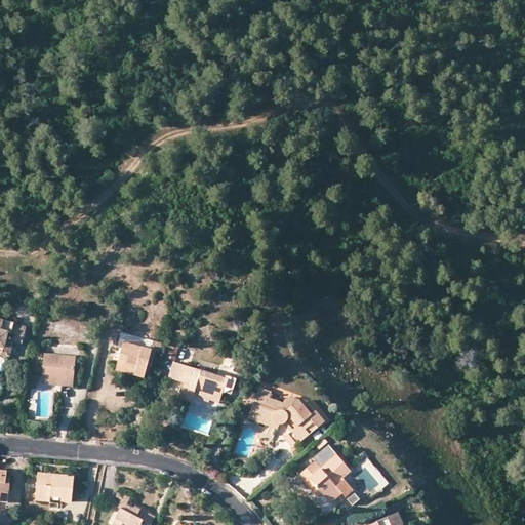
[(15,338),(14,342),(23,345),(26,329),(14,326),(14,324),(0,320),(0,349),(5,350),(8,337),(15,338)]
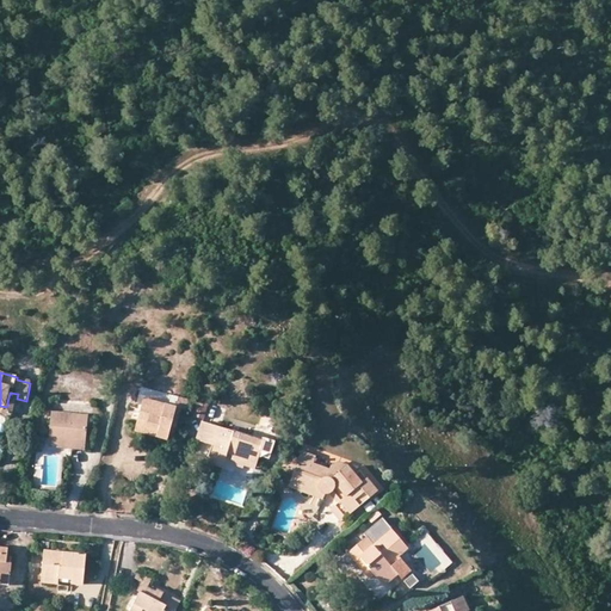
[(0,406),(0,413),(12,417),(17,399),(18,394),(10,393),(6,407),(0,406)]
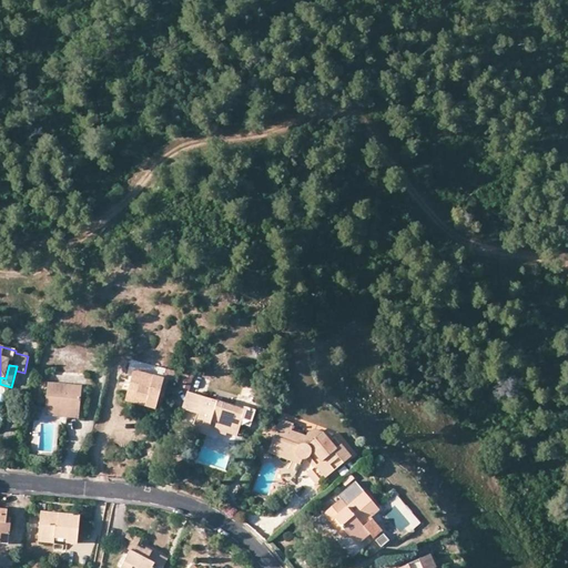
[(174,383),(176,373),(166,371),(164,381),(174,383)]
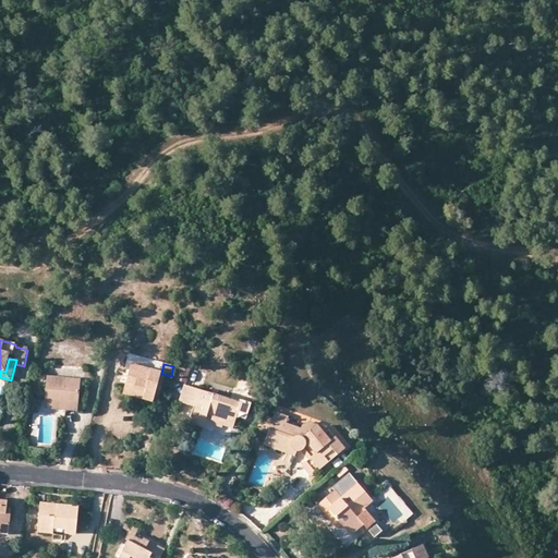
[(187,370),(173,366),(171,376),(170,381),(184,385),(187,370)]
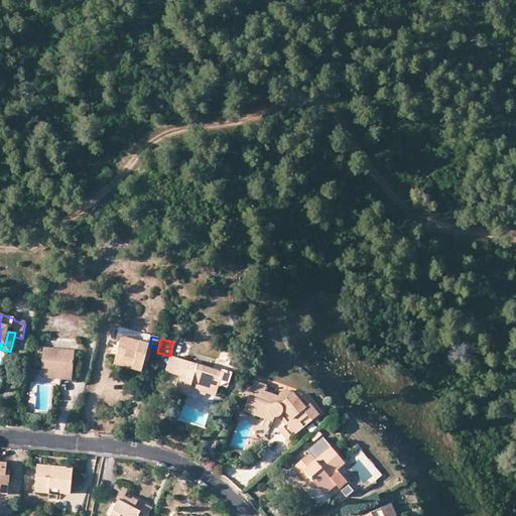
[(149,347),(122,341),(116,363),(134,367),(133,373),(142,375),(149,347)]
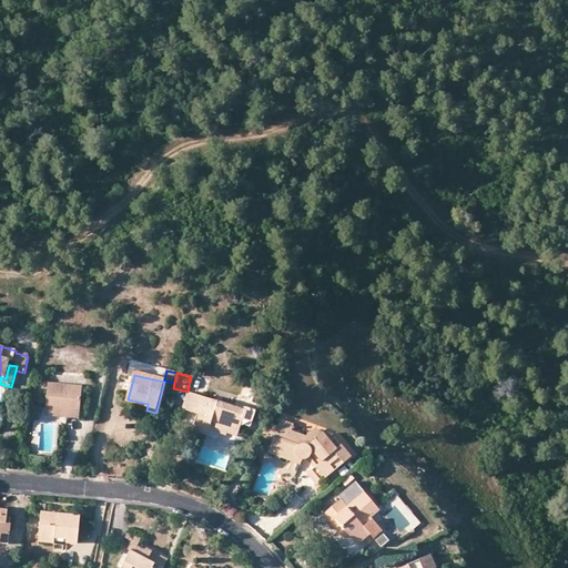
[(47,406),(80,409),(81,387),(49,385),(47,406)]
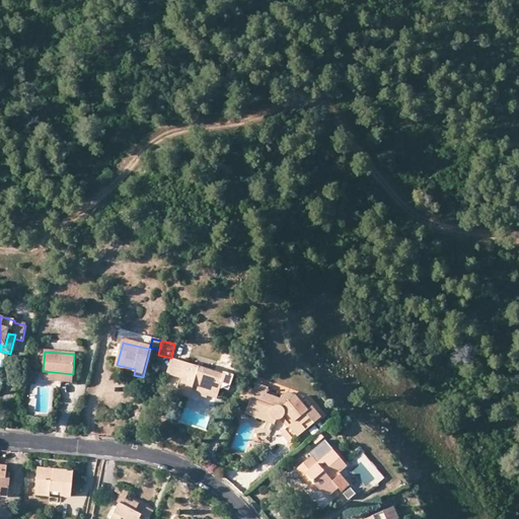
[(182,379),(188,363),(172,358),(166,374),(182,379)]
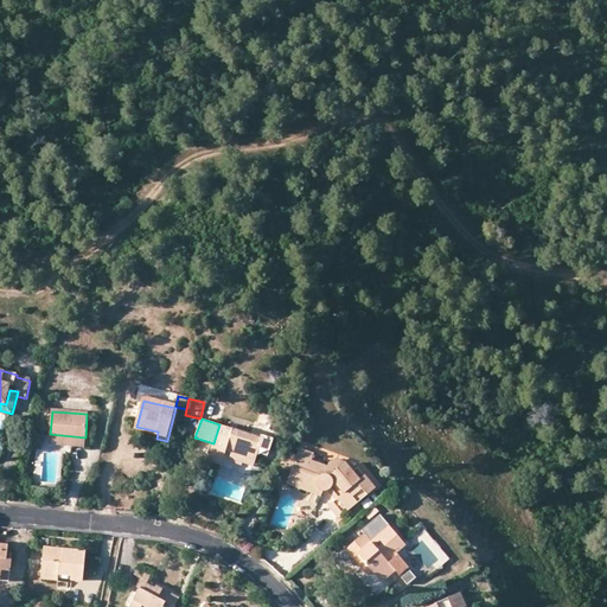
[(230,457),(255,464),(260,449),(269,452),(274,439),(263,436),(262,438),(219,425),(213,443),(208,461),(222,465),(227,452),(231,453),(230,457)]
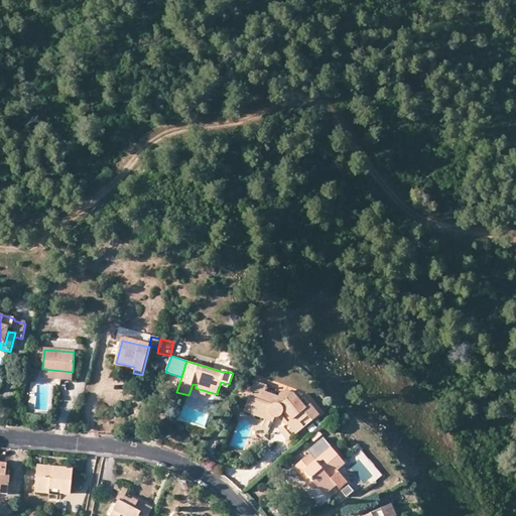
[(134,367),(116,363),(115,368),(133,373),(134,367)]
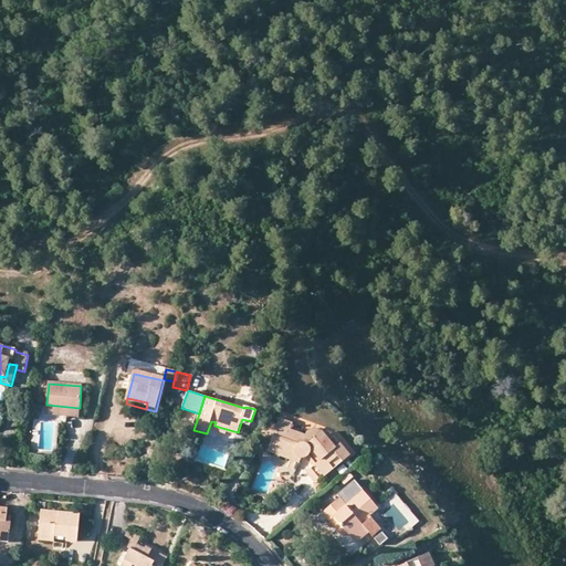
[(45,413),(79,417),(80,408),(46,405),(45,413)]
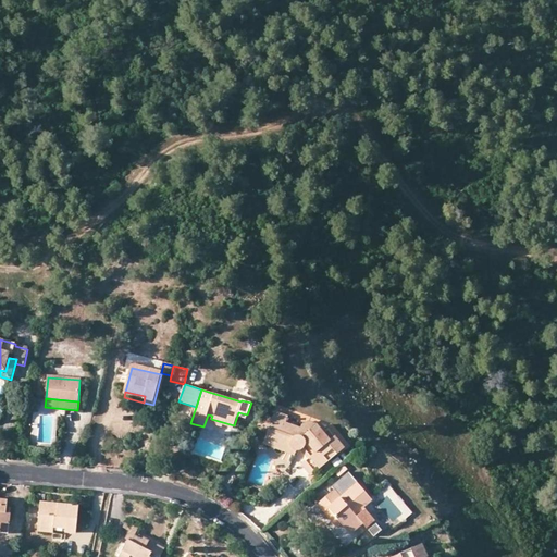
[(294,448),(296,450),(298,450),(300,450),(302,449),(304,448),(311,457),(302,465),(312,475),(345,449),(329,430),(324,434),(318,426),(309,422),(301,425),(300,428),(286,423),(288,417),(275,411),(273,417),(264,412),(256,426),(268,432),(265,436),(277,440),(279,437),(282,436),(292,440),(292,442),(292,445),(293,446),(294,448)]
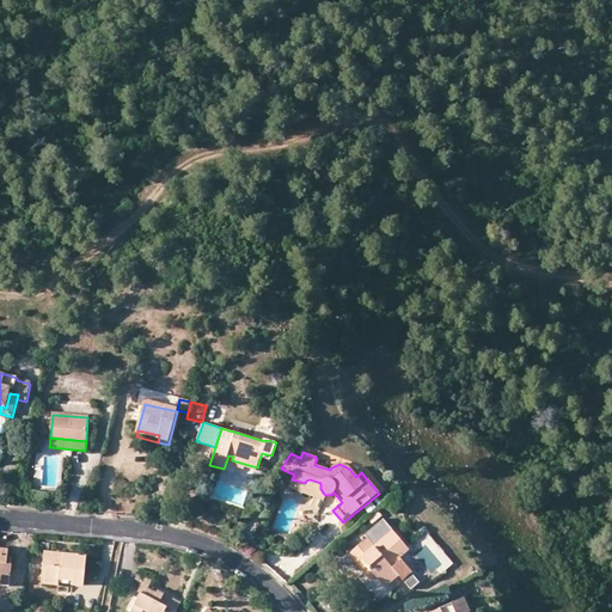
[(257,467),(232,460),(231,466),(255,472),(257,467)]
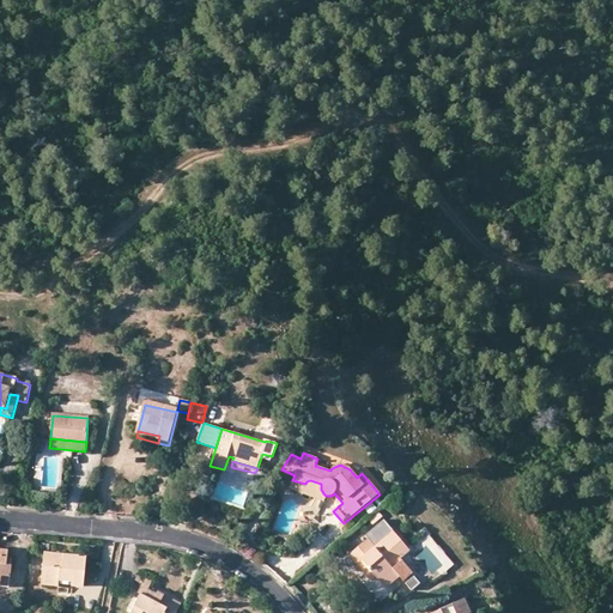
[(305,484),(292,480),(290,487),(325,501),(326,496),(323,493),(322,491),(321,490),(321,486),(321,484),(310,480),(307,481),(305,484)]
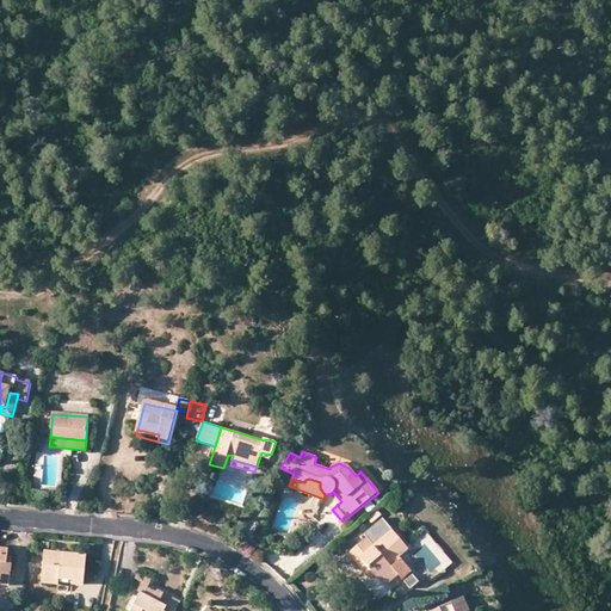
[(411,571),(399,555),(407,548),(383,520),(364,537),(368,539),(349,555),(356,563),(360,559),(375,575),(383,585),(397,573),(401,578),(411,571)]
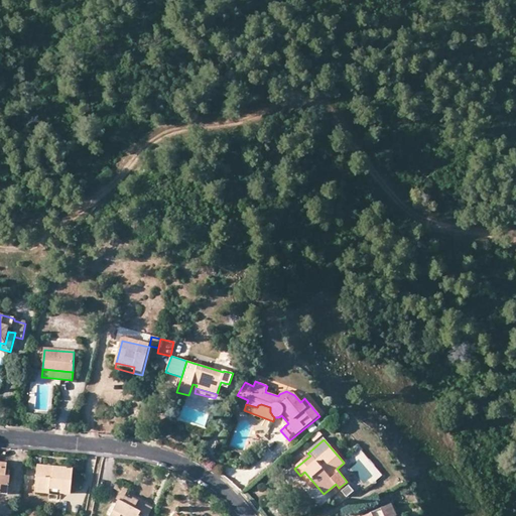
[(359,462),(372,476),(376,481),(382,476),(361,450),(355,457),(359,462)]
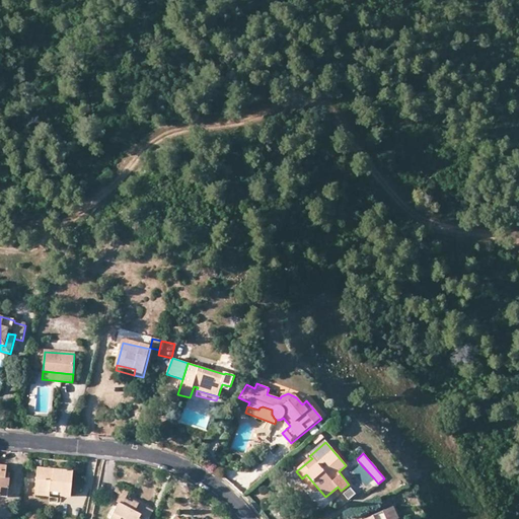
[(35,495),(70,498),(73,471),(38,468),(35,495)]
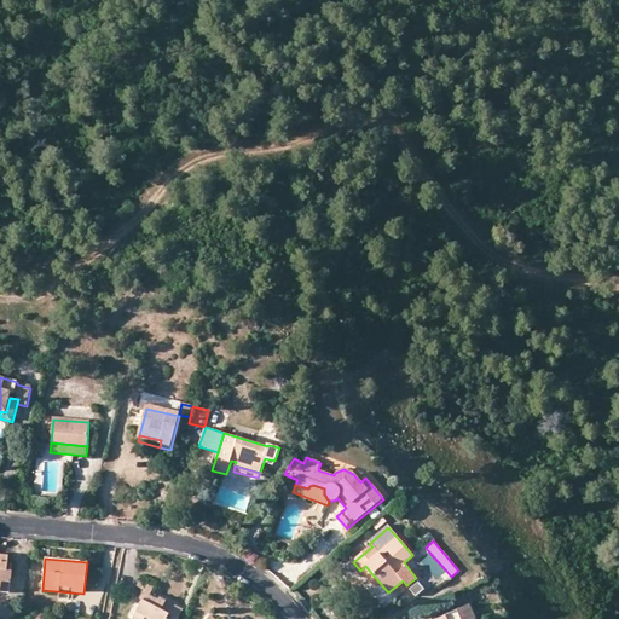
[(365,566),(360,571),(375,588),(380,583),(365,566)]
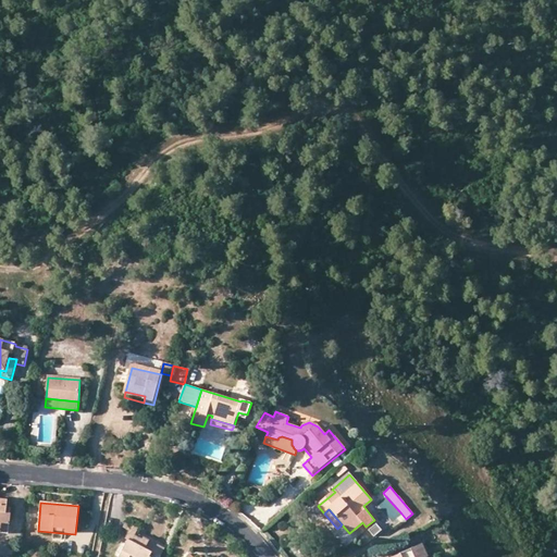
[(3,514),(0,533),(10,534),(11,515),(5,514),(3,514)]
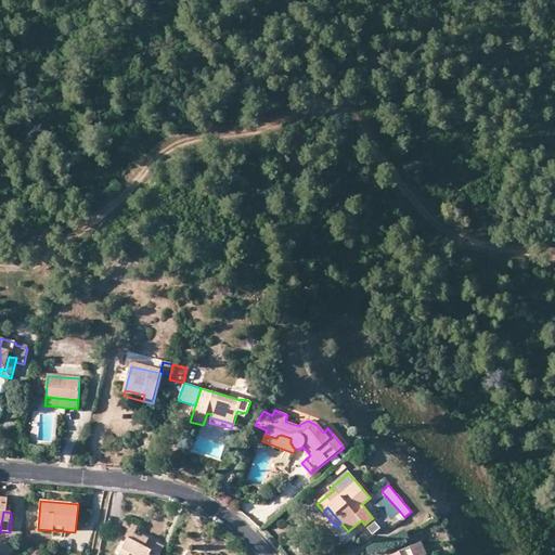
[(129,529),(136,532),(139,524),(127,517),(124,525),(129,529)]
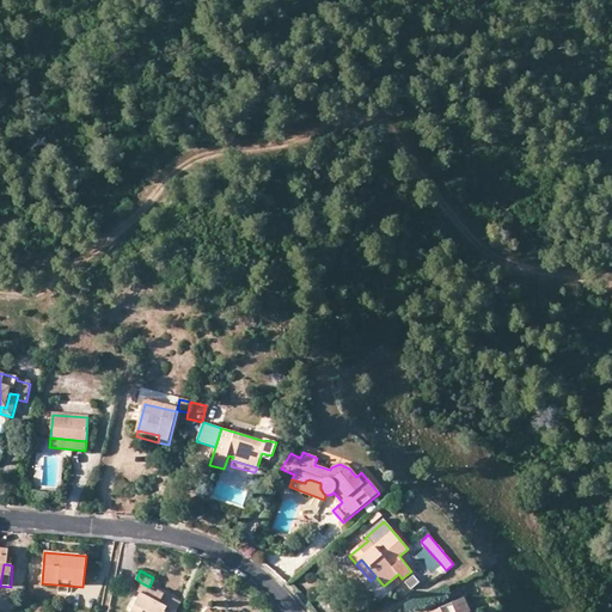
[(420,587),(414,580),(407,587),(412,594),(420,587)]
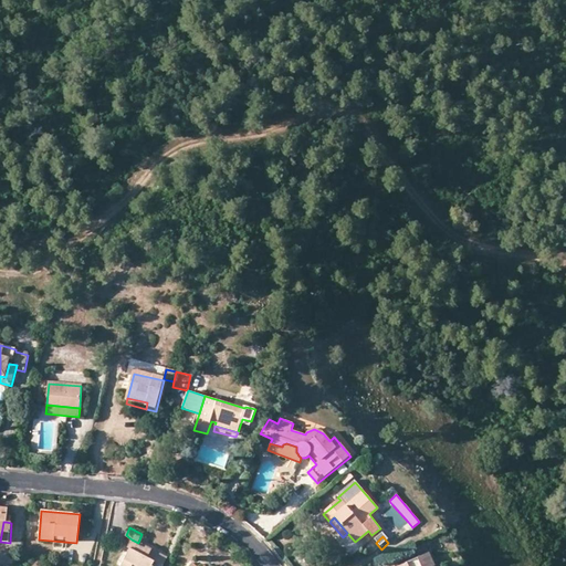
[(132,565),(152,565),(154,563),(160,565),(161,565),(167,558),(143,545),(142,547),(137,544),(138,543),(132,540),(127,547),(129,549),(121,565),(132,565)]
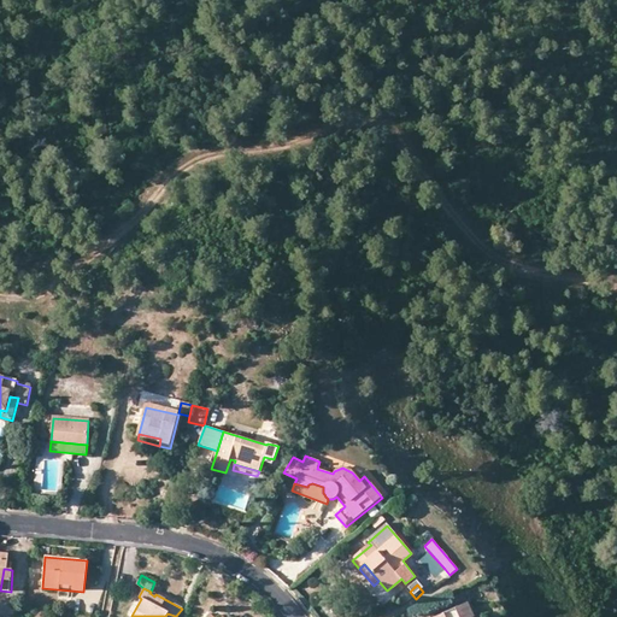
[(474,616),(475,616),(468,603),(434,616),(474,616)]
